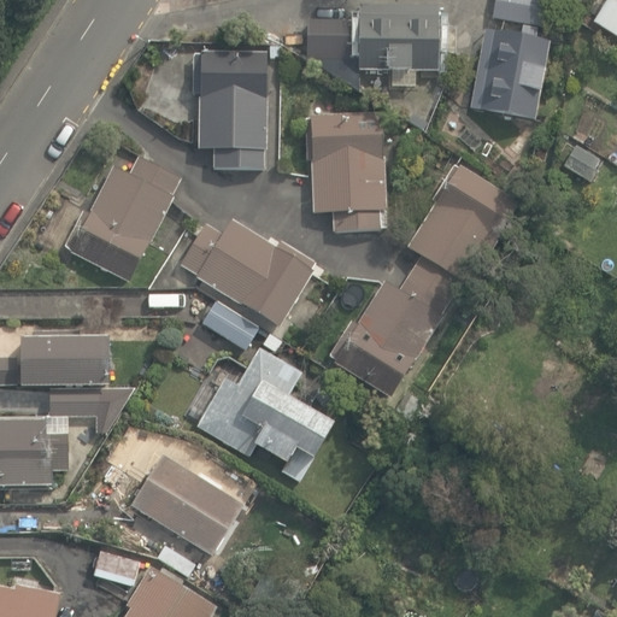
[(495,0),(493,19),(542,29),(547,0),(495,0)]
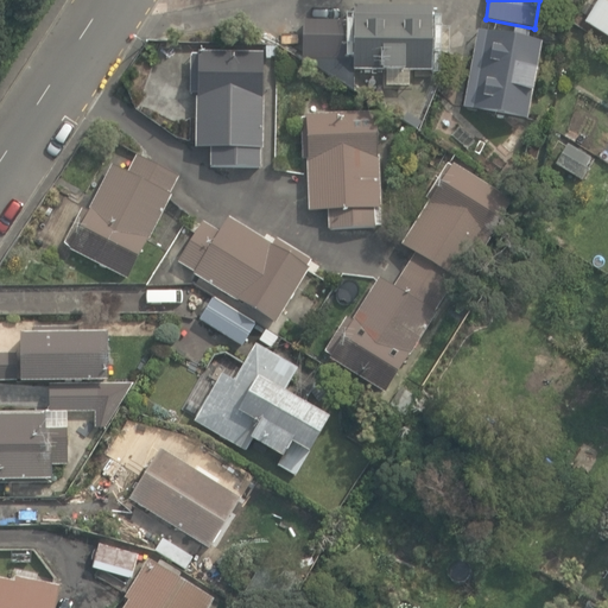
[(607,0),(600,0),(586,23),(607,36),(607,0)]
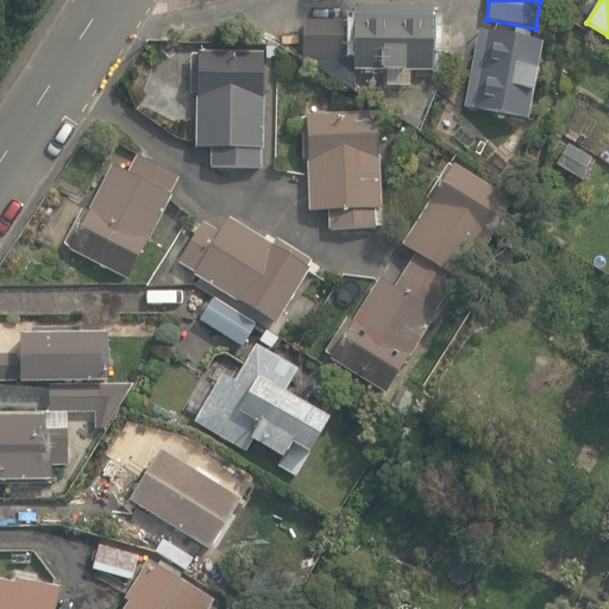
[(434,71),(434,6),(355,6),(355,20),(305,20),(305,61),(356,92),(356,70),(385,70),(385,88),(412,88),(412,71),(434,71)]
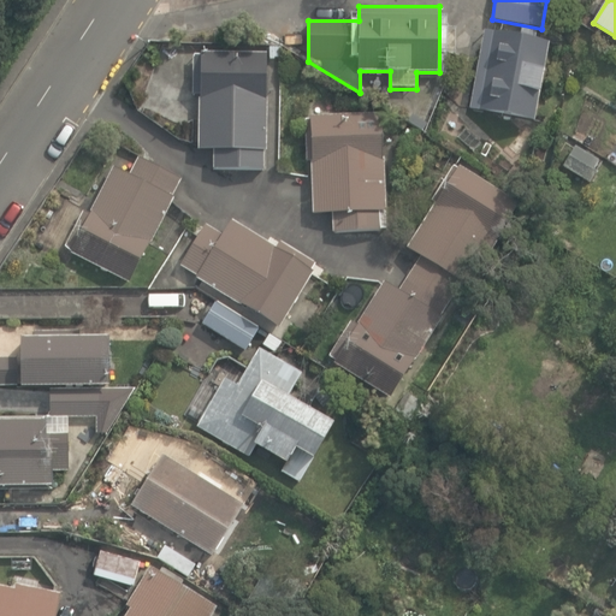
[(471,110),(534,120),(549,41),(535,39),(537,30),(523,28),(521,37),(485,31),(471,110)]
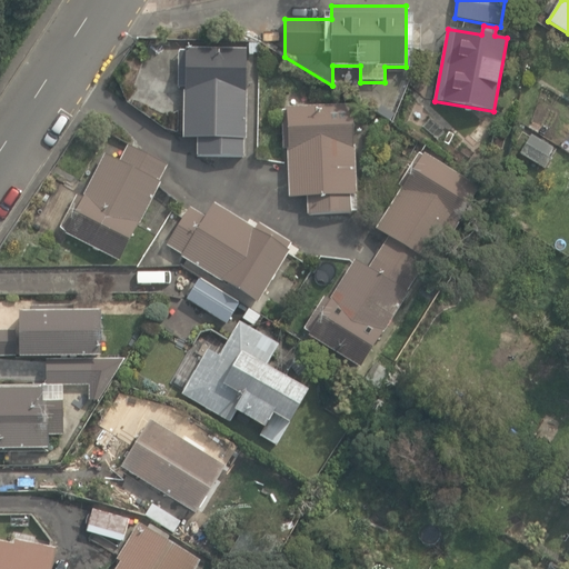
[(199,156),(243,157),(243,139),(246,139),(247,50),(186,50),(186,52),(181,51),(180,79),(186,79),(185,139),(199,139),(199,156)]
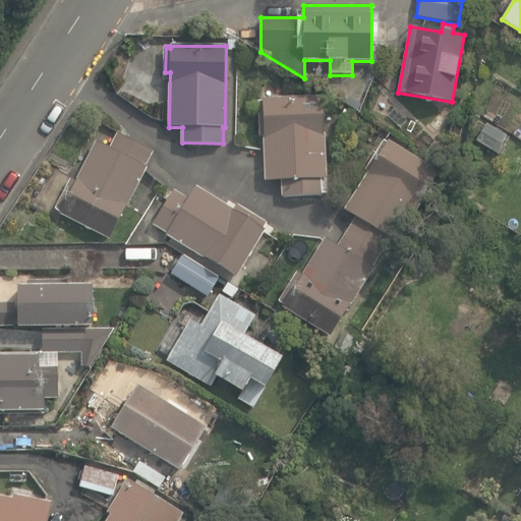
[(283,180),(283,196),(328,195),(323,97),(264,100),(267,181),(283,180)]
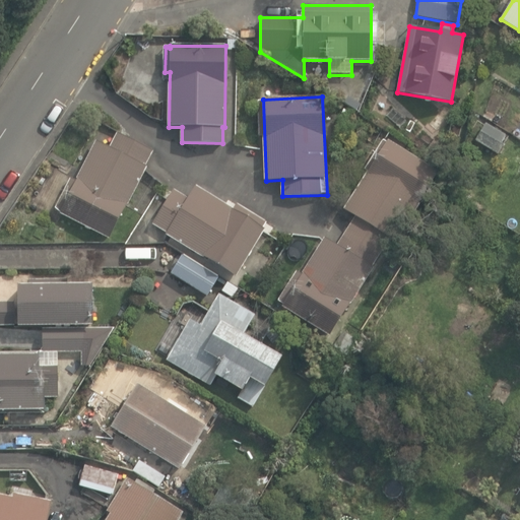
[(343,110),(336,123),(345,128),(352,114),(343,110)]
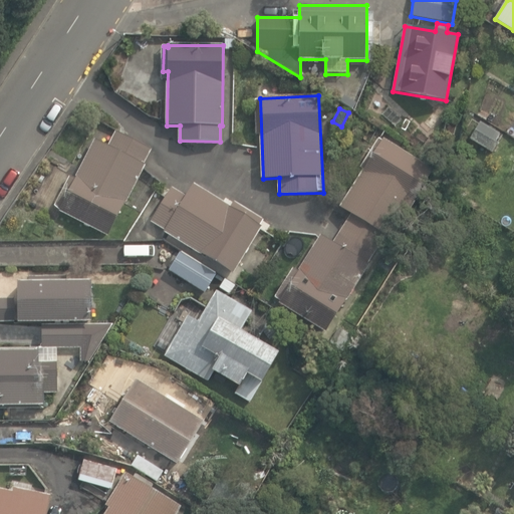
[(431,132),(439,120),(431,114),(423,125),(431,132)]
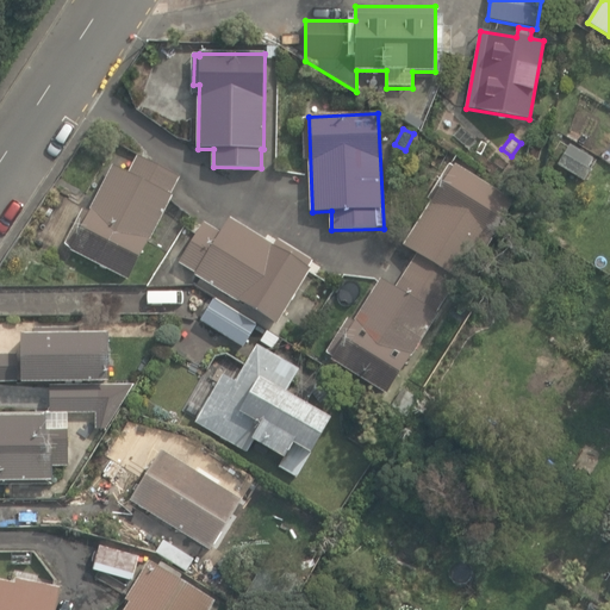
[(586,181),(598,162),(570,143),(556,163),(586,181)]
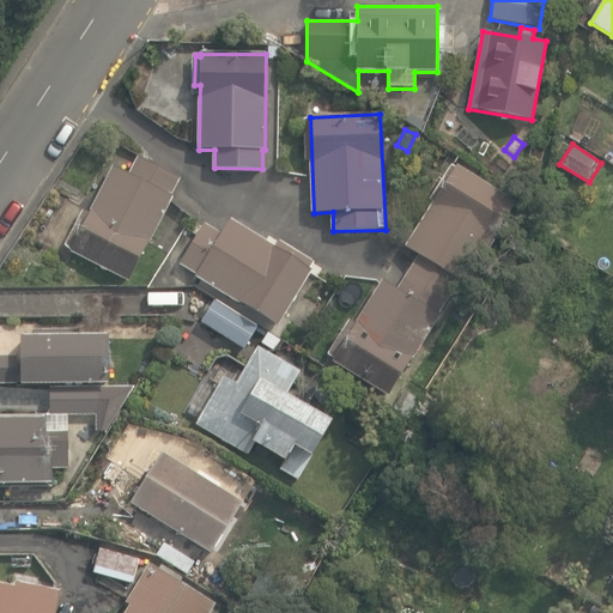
[(64,242),(126,277),(181,177),(140,155),(129,171),(115,163),(89,210),(84,206),(64,242)]
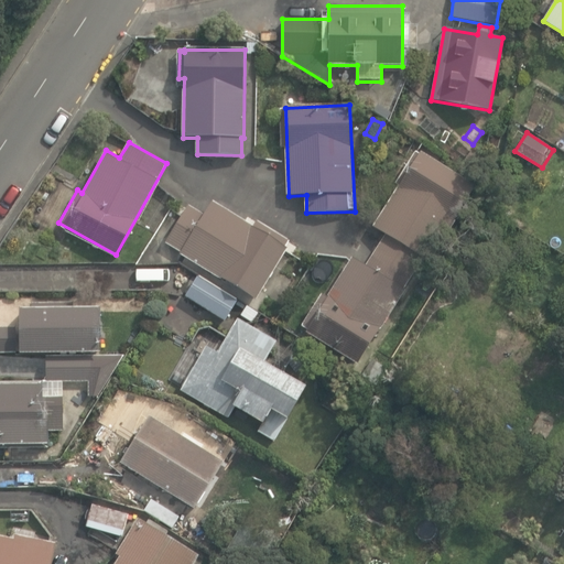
[(304,329),(355,360),(421,256),(426,259),(473,184),(418,150),(371,225),(383,232),(365,263),(350,255),(326,295),(321,292),(301,323),(306,327),(304,329)]
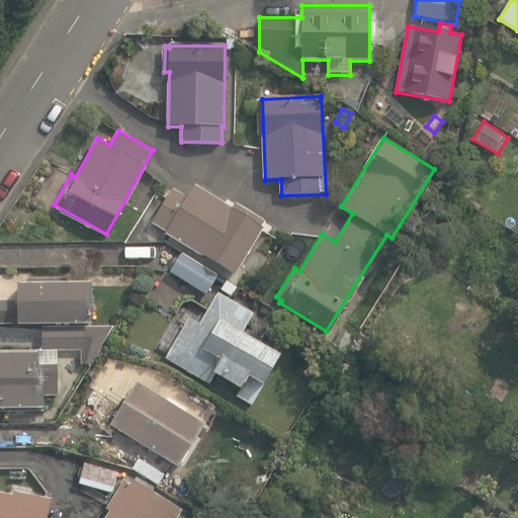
[(151,221),(233,271),(262,225),(260,224),(263,219),(235,200),(231,205),(194,183),(186,195),(172,186),(151,221)]
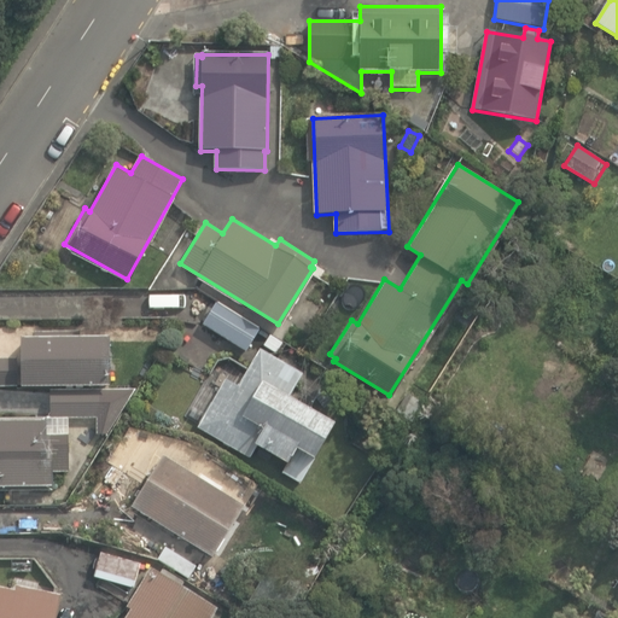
[(85,289),(104,290),(104,278),(85,278),(85,289)]
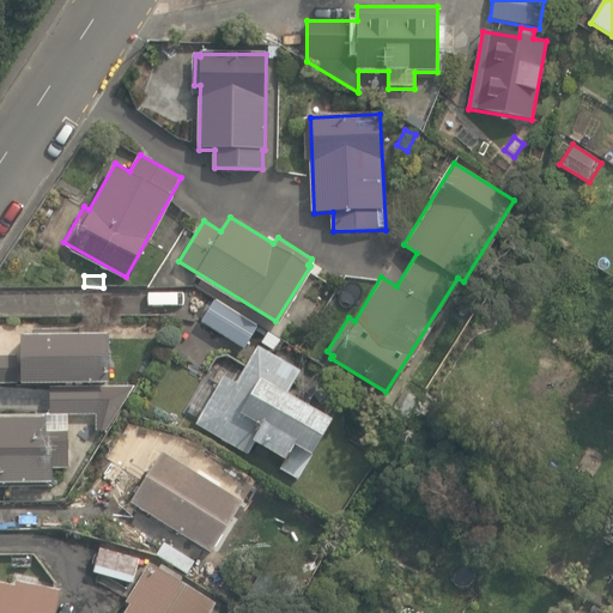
[(258,327),(214,302),(201,326),(244,350),(258,327)]
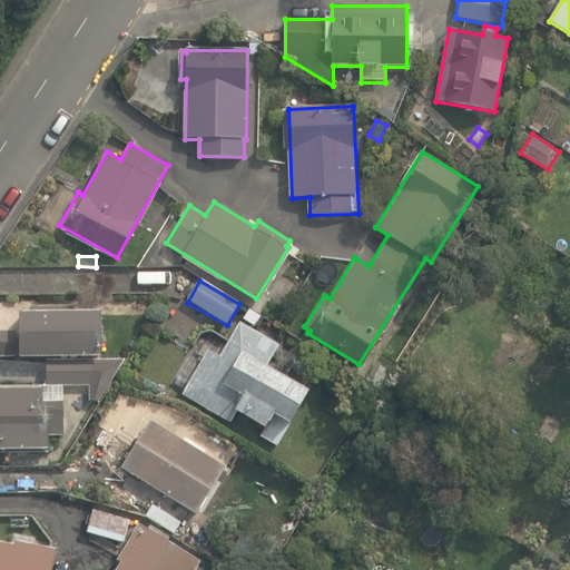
[(64,434),(65,386),(89,387),(89,402),(101,402),(101,393),(126,359),(100,359),(100,313),(74,313),(74,306),(32,305),(32,312),(21,312),(21,359),(48,359),(48,385),(0,385),(0,450),(49,451),(49,434),(64,434)]
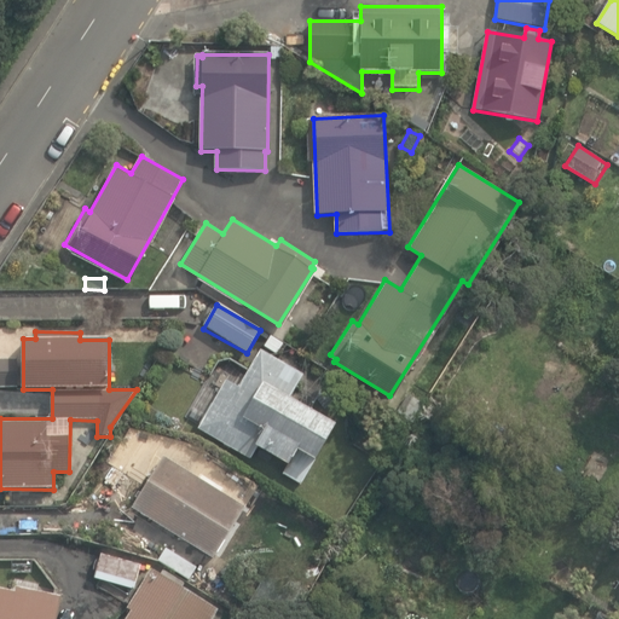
[(272,335),(265,346),(278,353),(284,342),(272,335)]
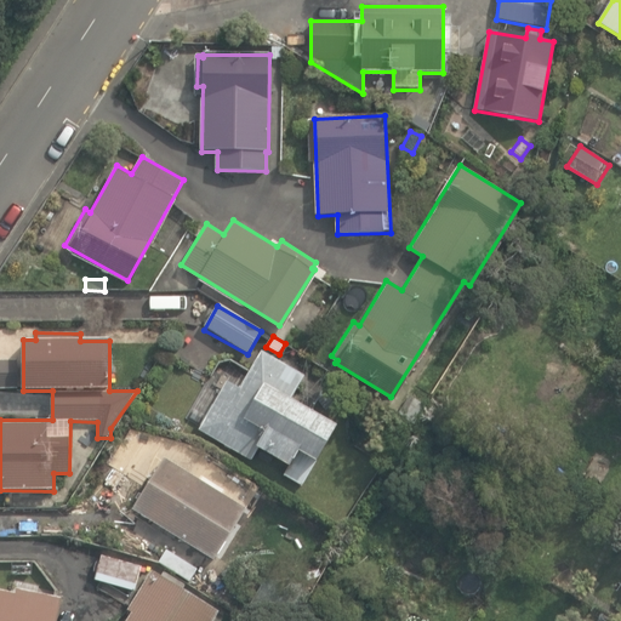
[(281,472),(300,483),(335,423),(289,396),(302,372),(260,347),(238,385),(224,377),(195,426),(249,457),(251,454),(274,467),(279,457),(288,462),(281,472)]
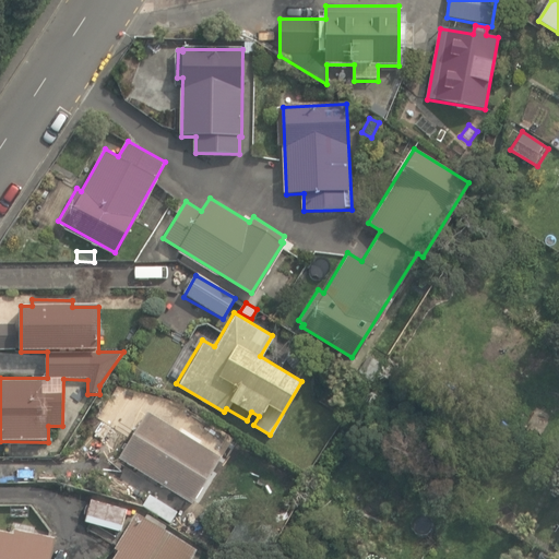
[(15,324),(0,324),(0,349),(16,349),(15,324)]
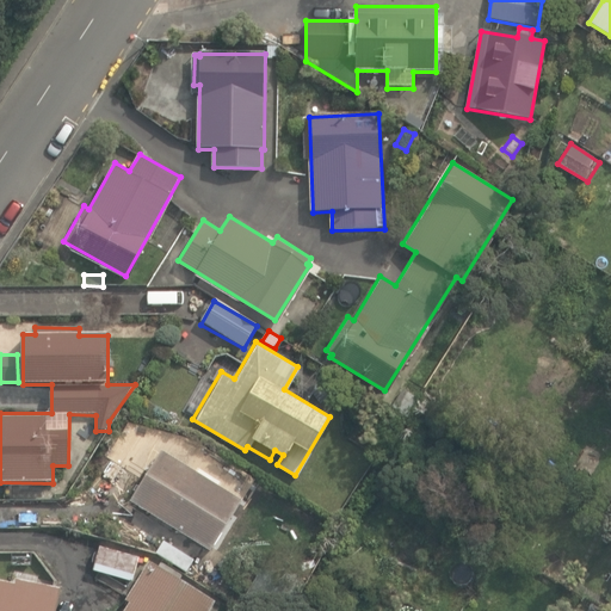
[(131,501),(211,551),(242,501),(162,452),(131,501)]
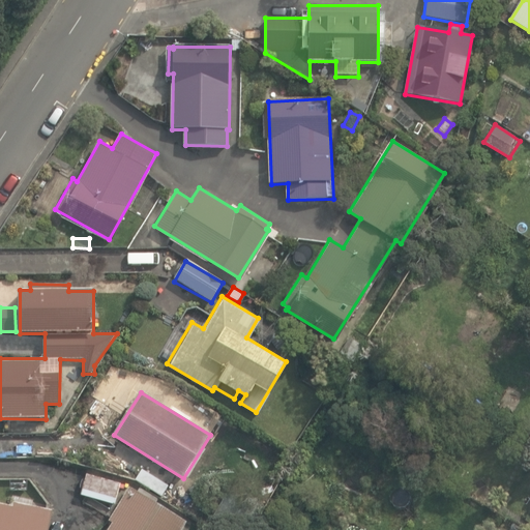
[(80,489),(112,497),(117,477),(85,469),(80,489)]
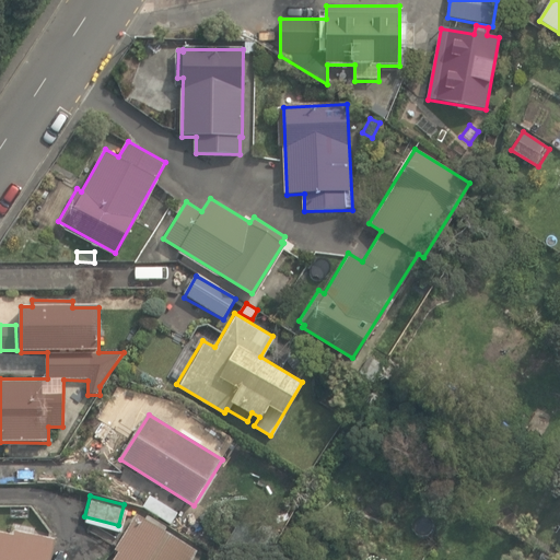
[(108,559),(185,559),(194,546),(136,510),(114,545),(117,547),(108,559)]
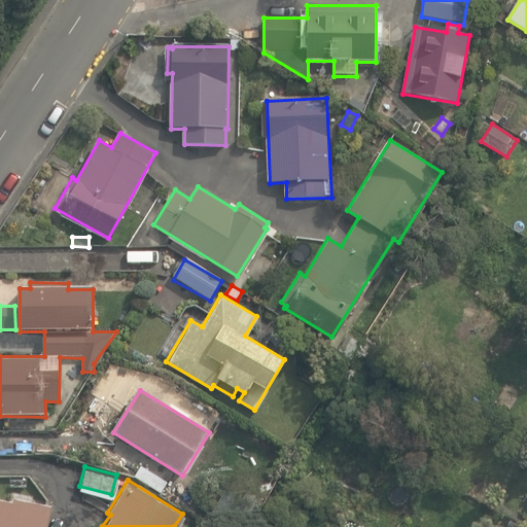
[(44,526),(49,506),(11,498),(10,502),(0,499),(0,526),(44,526)]
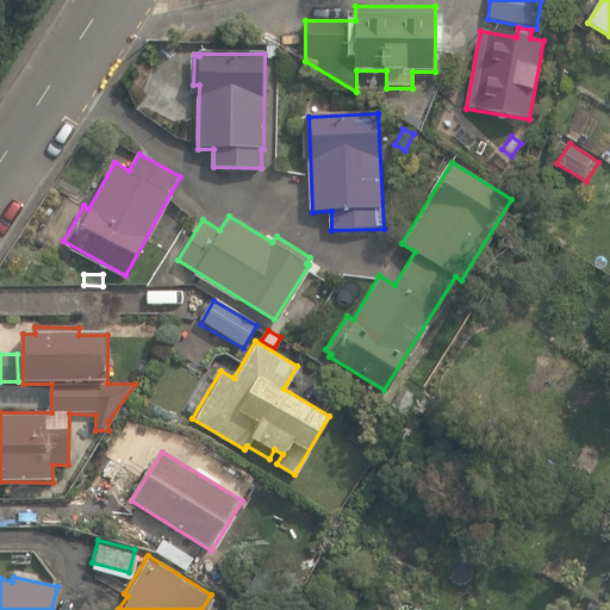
All buildings are outlined.
